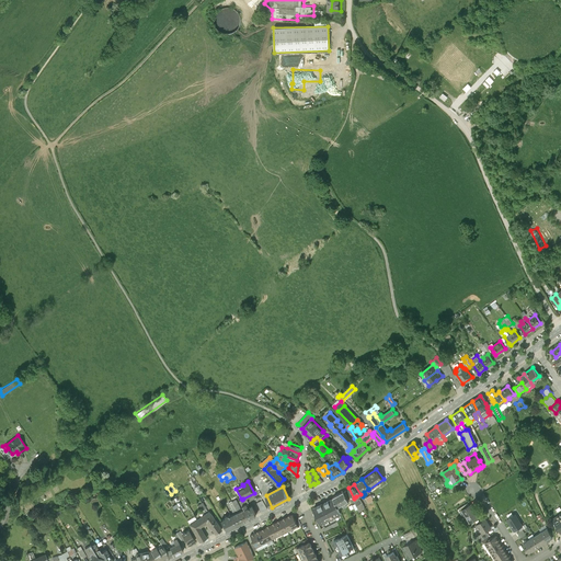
[(332,497),(333,497),(338,506),(343,504),(344,506),(346,505),(345,502),(348,501),(343,491),(332,497)]
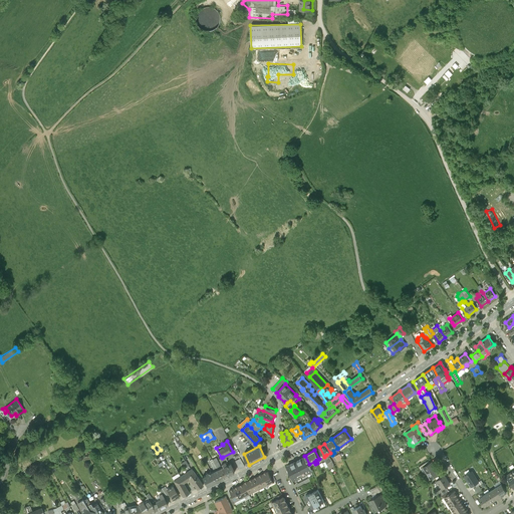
[(332,464),(326,455),(324,457),(329,468),(333,466),(332,464)]
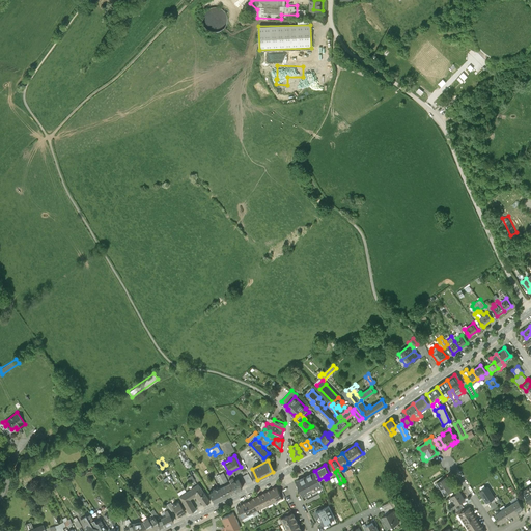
[(323,485),(319,479),(315,471),(307,475),(307,476),(305,477),(297,480),(304,495),(305,494),(308,500),(324,492),(320,485),(323,485)]
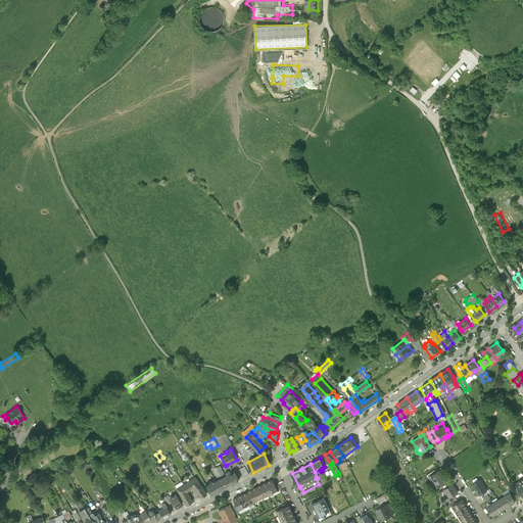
[(216,467),(217,469),(221,477),(225,475),(224,475),(224,473),(220,466),(216,467)]
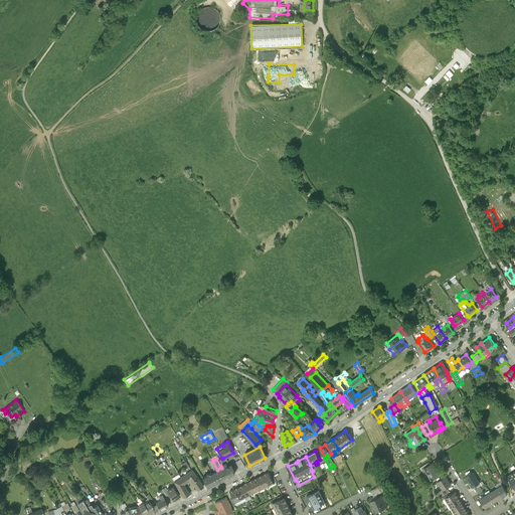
[(245,467),(240,459),(236,462),(240,470),(245,467)]
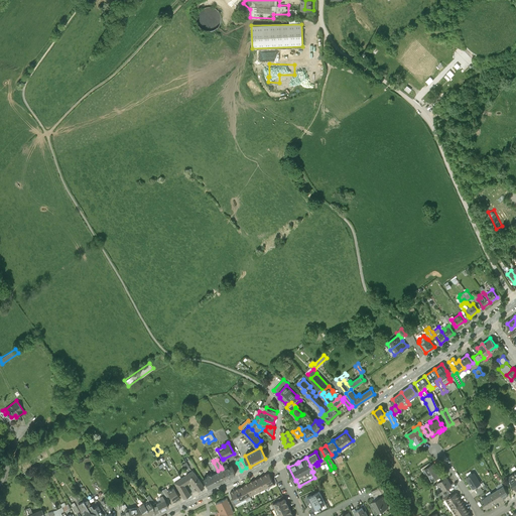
[(421,468),(422,471),(431,465),(430,463),(421,468)]
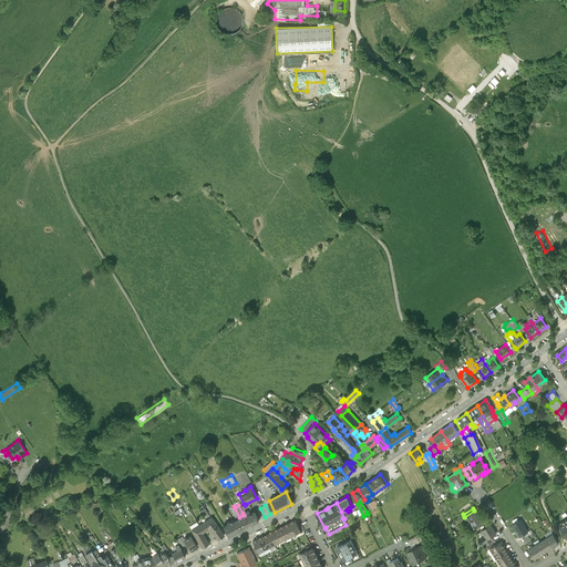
[(245,512),(246,514),(251,524),(259,521),(254,511),(249,513),(248,509),(245,512)]
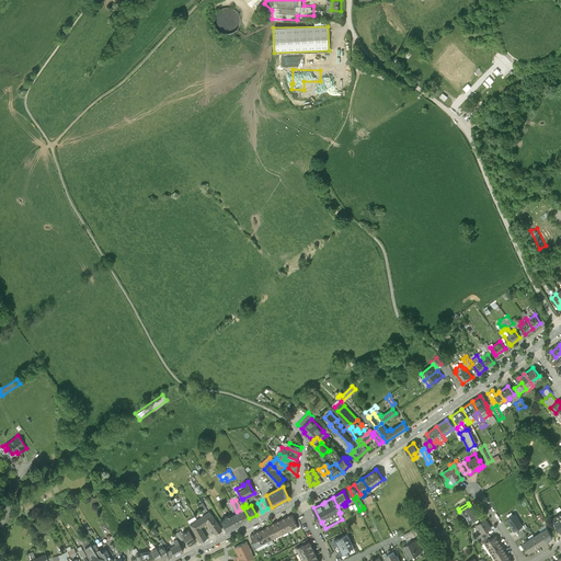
[(459,512),(467,523),(479,515),(477,510),(474,512),(470,505),(469,505),(459,512)]
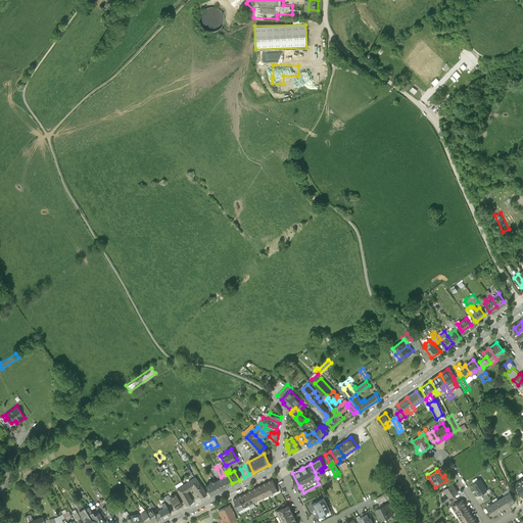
[(225,475),(221,477),(226,486),(232,483),(227,474),(225,475)]
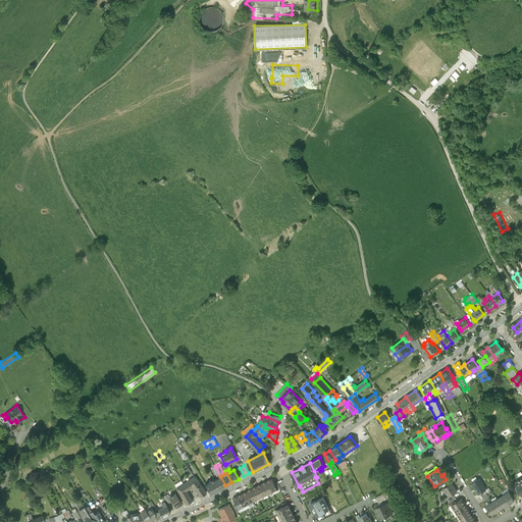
[(176,487),(186,504),(192,501),(186,490),(192,486),(200,497),(206,492),(195,476),(186,481),(185,480),(181,482),(183,483),(176,487)]
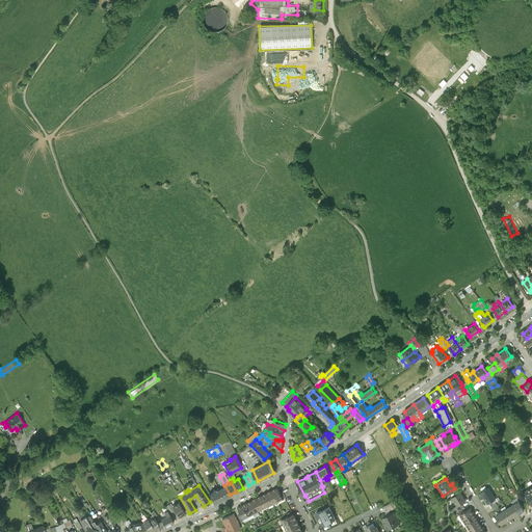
[(220,487),(218,488),(223,498),(230,495),(224,485),(220,487)]
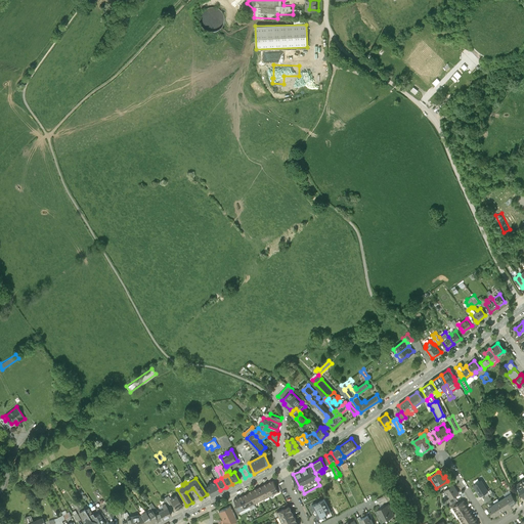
[(273,480),(268,483),(273,493),(278,491),(275,485),(273,480)]
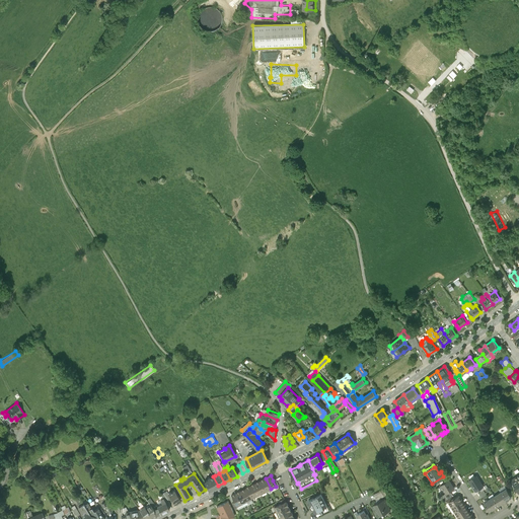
[(475,491),(478,489),(483,487),(475,475),(469,479),(475,491)]
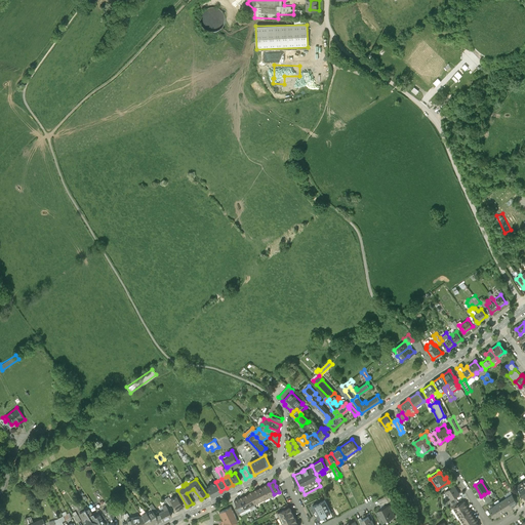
[(211,496),(220,491),(215,482),(212,484),(212,483),(209,484),(210,485),(206,487),(211,496)]
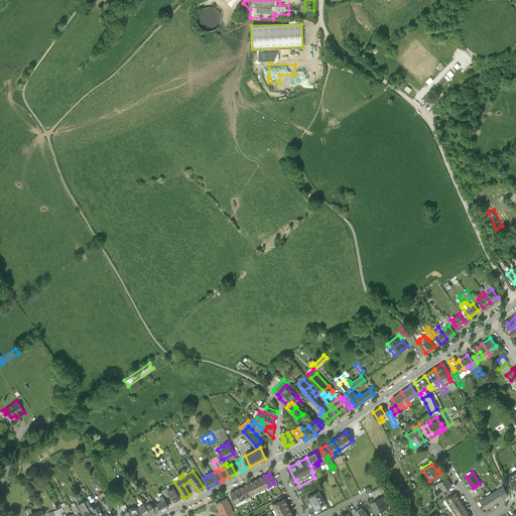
[(264,489),(269,486),(264,476),(259,478),(264,489)]
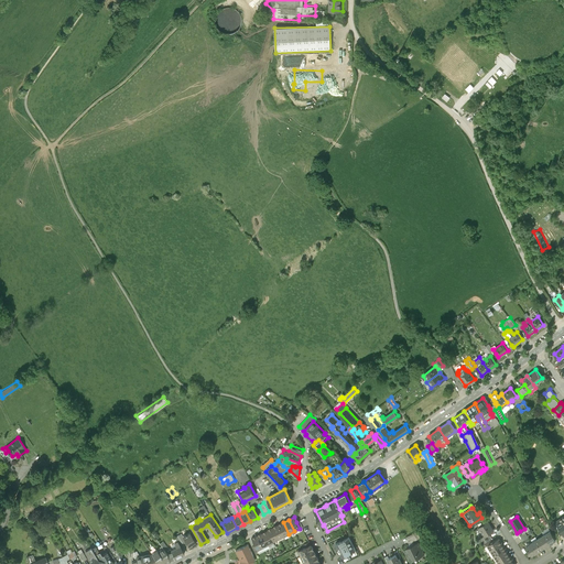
[(284,537),(289,534),(283,522),(278,524),(284,537)]
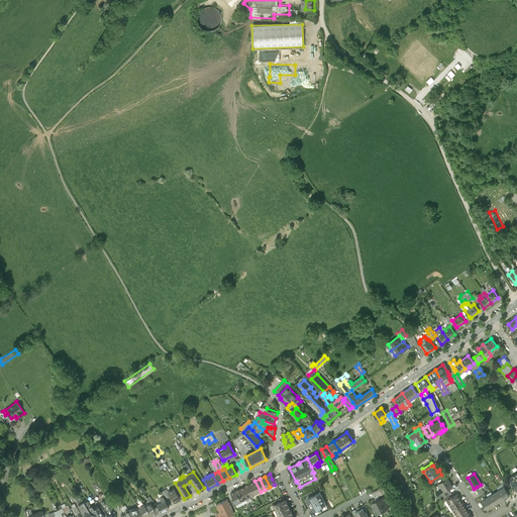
[(447,479),(439,484),(444,491),(448,489),(452,486),(447,479)]
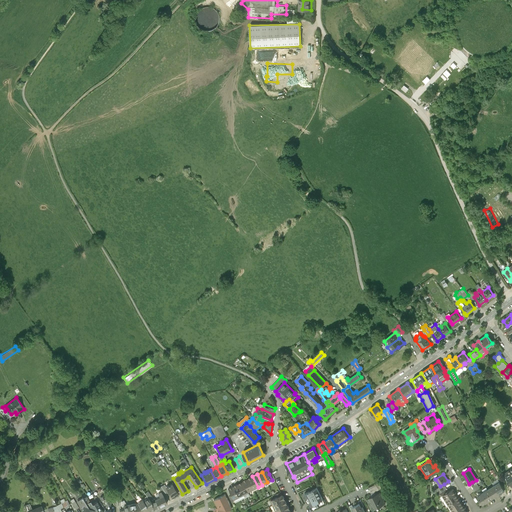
[(253,489),(258,487),(252,476),(248,478),(253,489)]
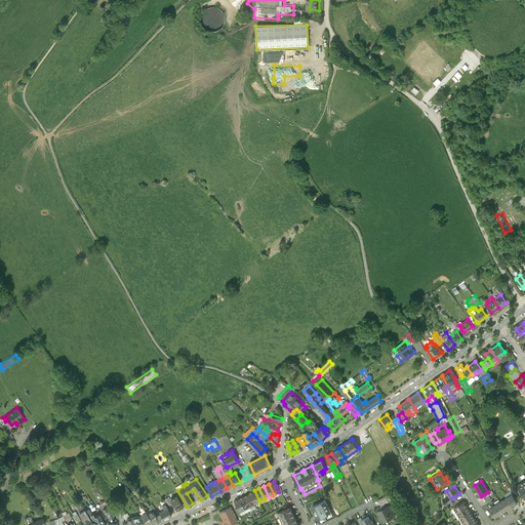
[(254,503),(259,501),(254,490),(249,493),(254,503)]
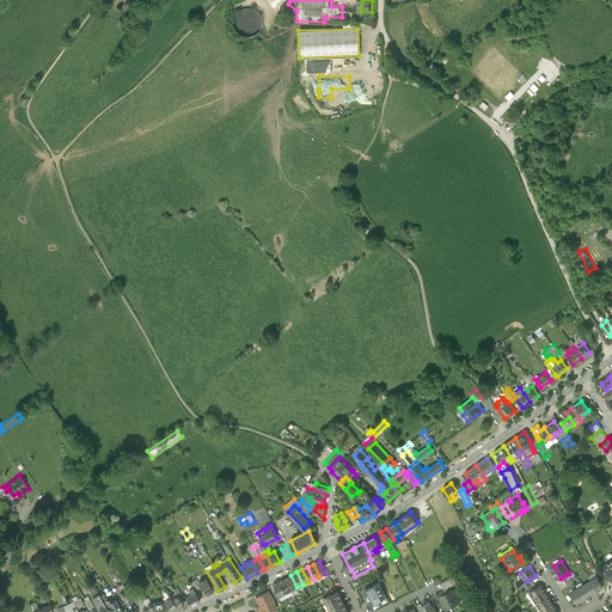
[(299,592),(297,587),(291,575),(285,579),(293,595),(299,592)]
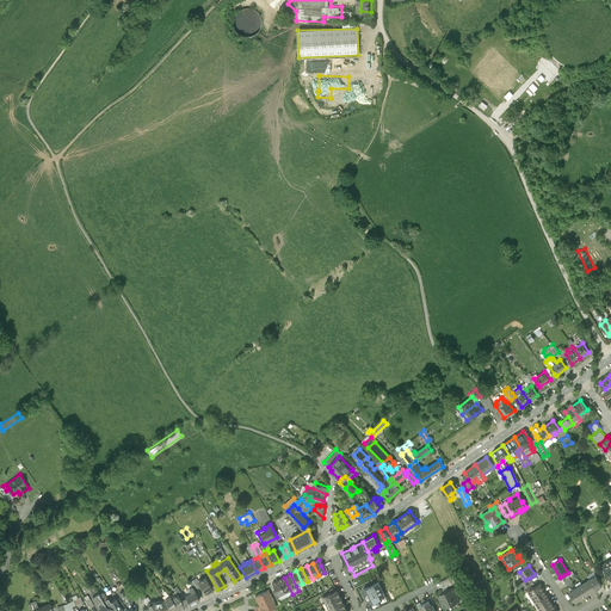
[(596,575),(590,580),(596,588),(602,585),(596,575)]
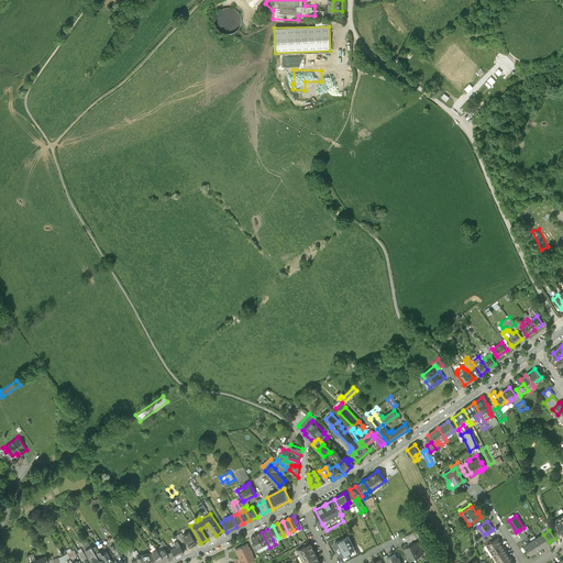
[(183,536),(187,543),(188,547),(196,542),(189,531),(183,536)]
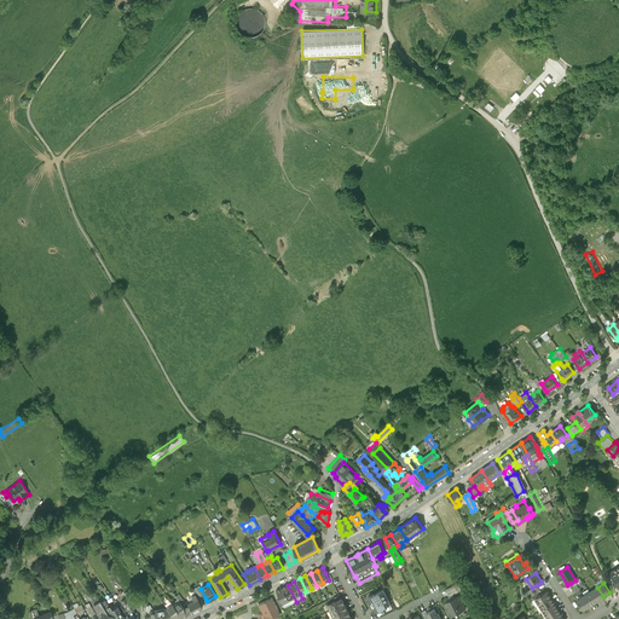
[(573,586),(571,588),(574,594),(580,590),(577,584),(573,586)]
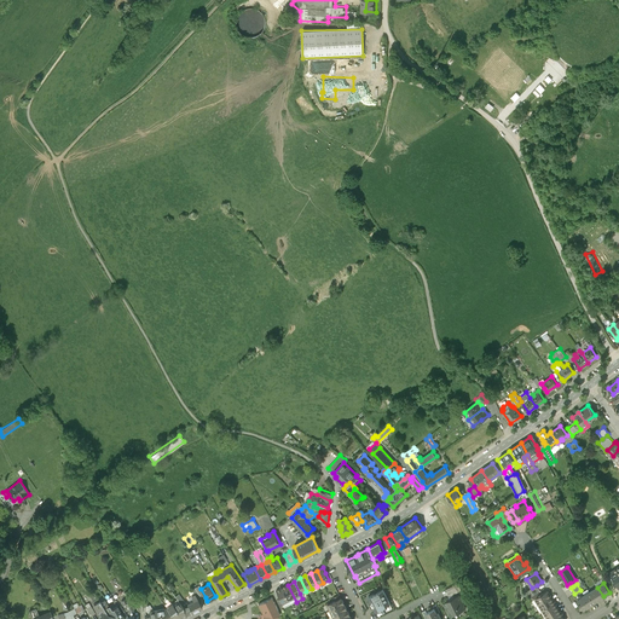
[(288,585),(282,588),(290,605),(296,602),(288,585)]
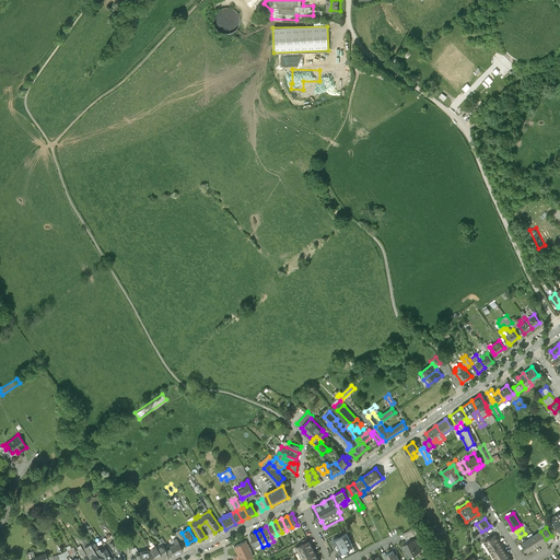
[(404,533),(407,539),(415,535),(411,529),(404,533)]
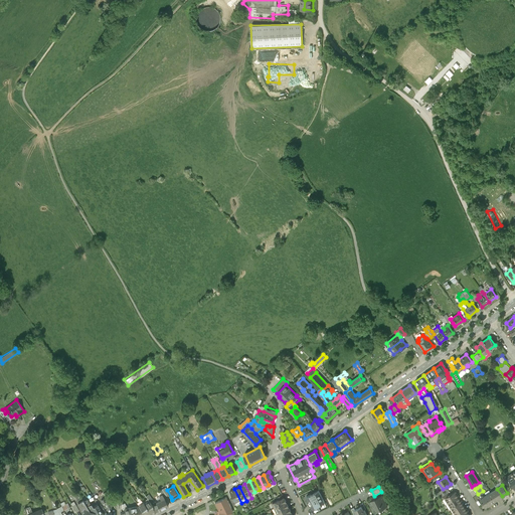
[(450,491),(447,487),(443,489),(438,492),(442,497),(447,493),(450,491)]
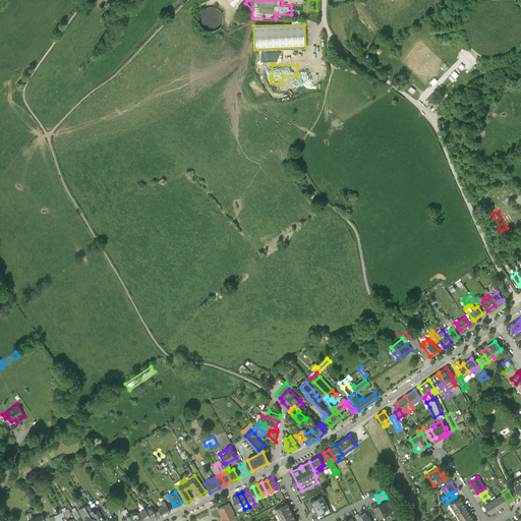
[(161,497),(164,501),(166,503),(167,506),(173,503),(169,496),(168,495),(165,497),(164,495),(161,497)]
